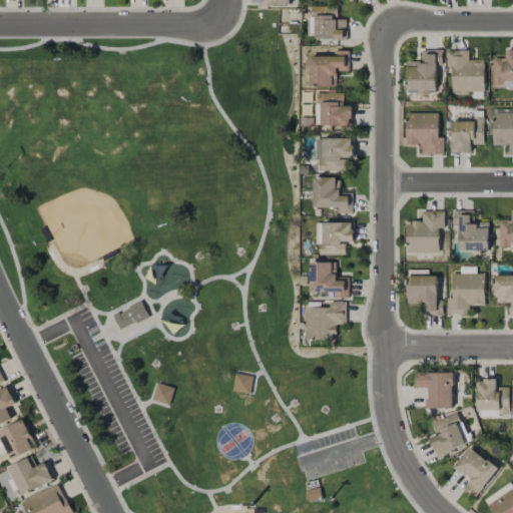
[(347,19),(336,19),(337,16),(316,15),(315,38),(346,39),(347,19)]
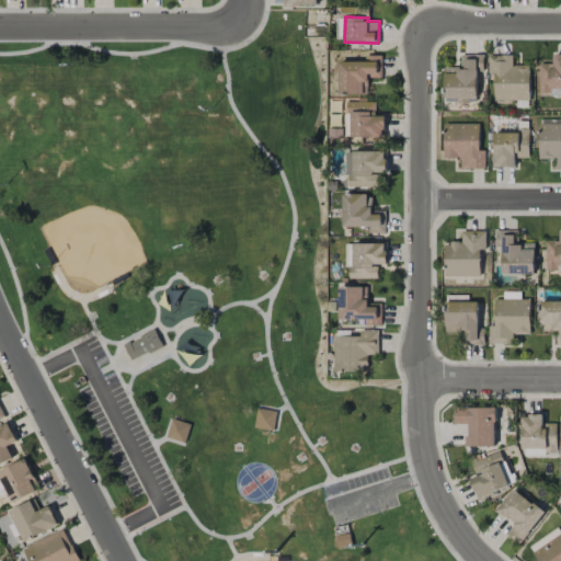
[(444,98),(477,99),(478,71),(483,71),(483,55),(461,55),(460,68),(445,67),(444,98)]
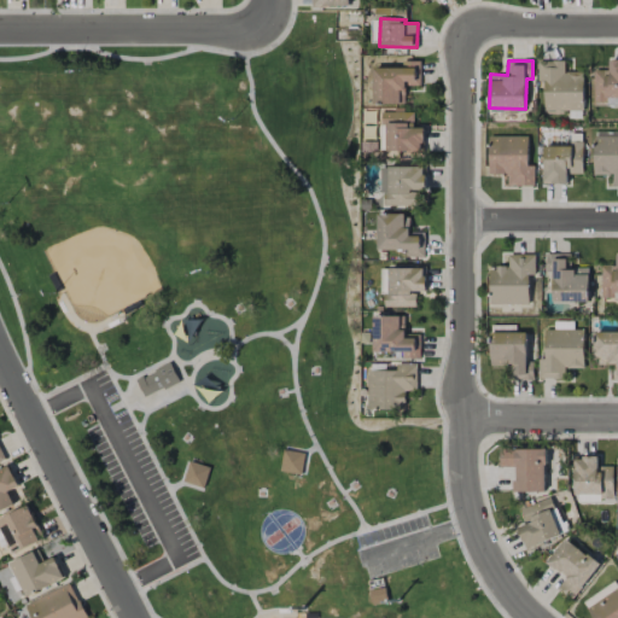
[(606,97),(617,97),(617,60),(610,60),(610,70),(594,70),(594,105),(606,106),(606,97)]
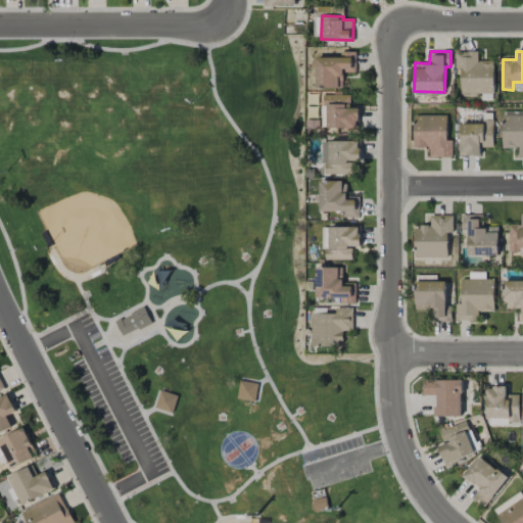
[(355,73),(355,52),(344,52),(344,57),(316,58),(317,88),(342,88),(342,73),(355,73)]
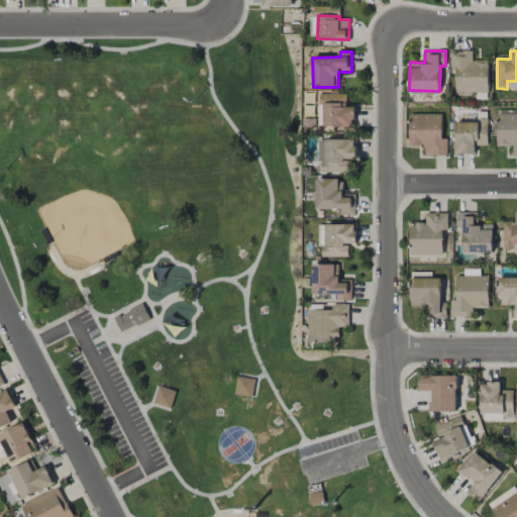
[(455,92),(489,92),(488,60),(473,61),(473,52),(450,52),(450,70),(455,70),(455,92)]
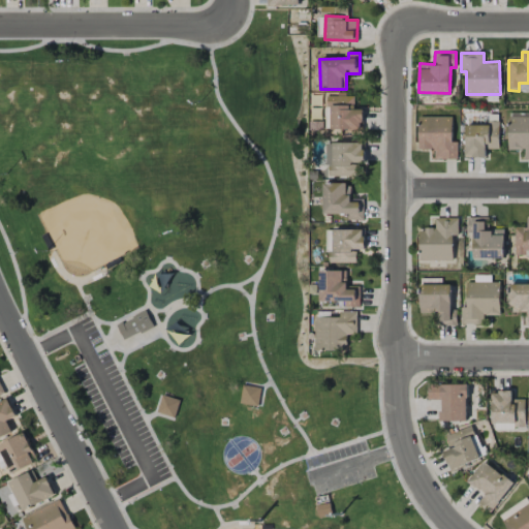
[(363,129),(363,110),(354,110),(354,96),(325,97),(327,130),(363,129)]
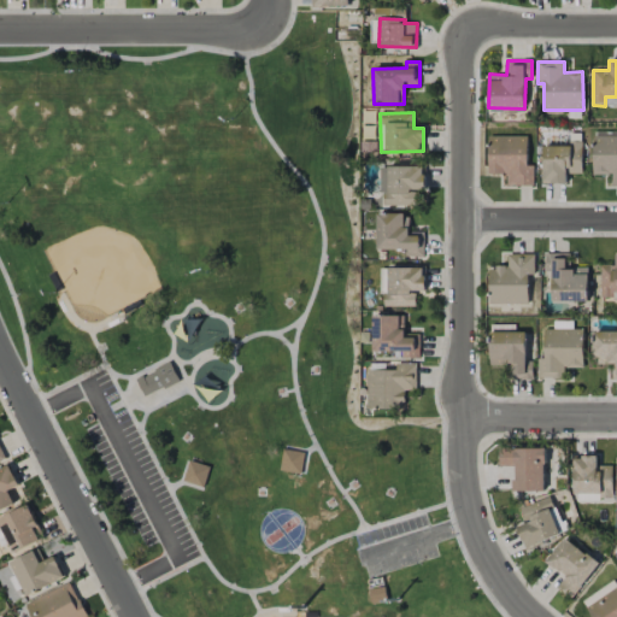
[(593,175),(611,175),(611,186),(616,184),(616,133),(592,134),(593,175)]
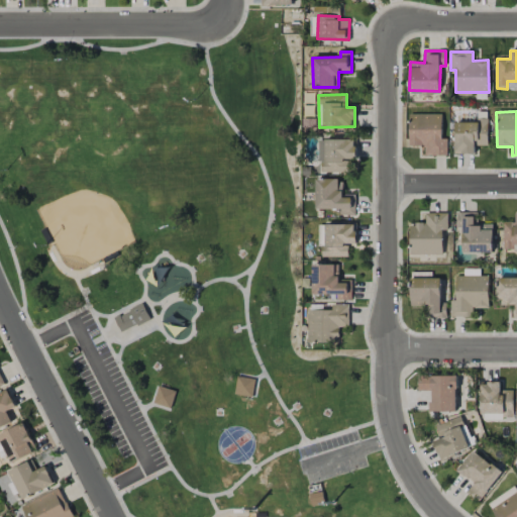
[(441,114),(409,114),(409,146),(424,146),(424,156),(447,156),(447,138),(441,138),(441,114)]
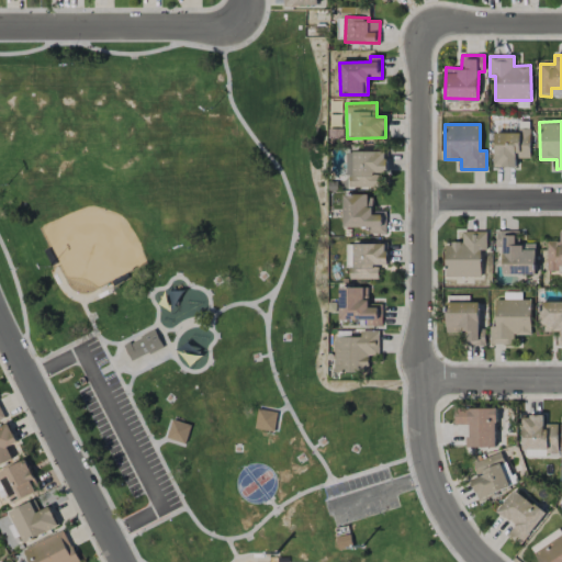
[(530,158),(530,131),(494,131),(495,168),(516,168),(516,158),(530,158)]
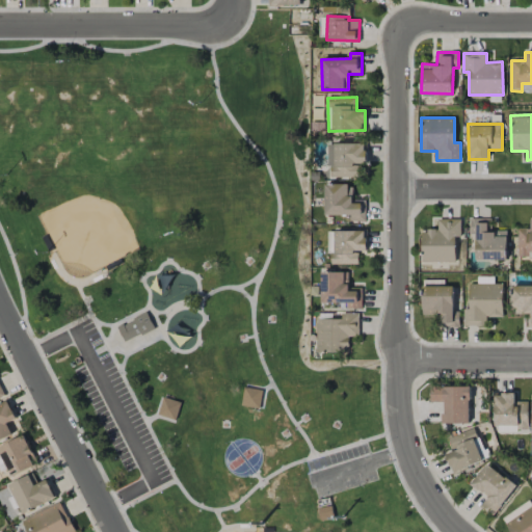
[(366,143),(328,143),(328,178),(358,177),(358,164),(366,164),(366,143)]
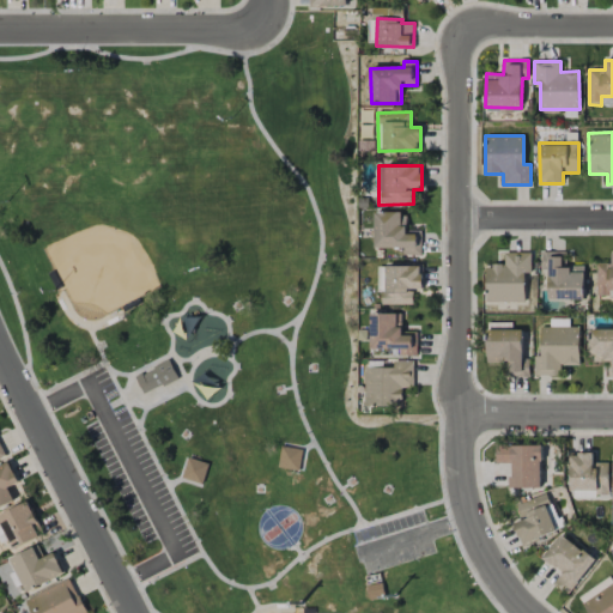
[(375,249),(402,248),(404,255),(423,255),(422,231),(406,232),(406,213),(374,213),(375,249)]
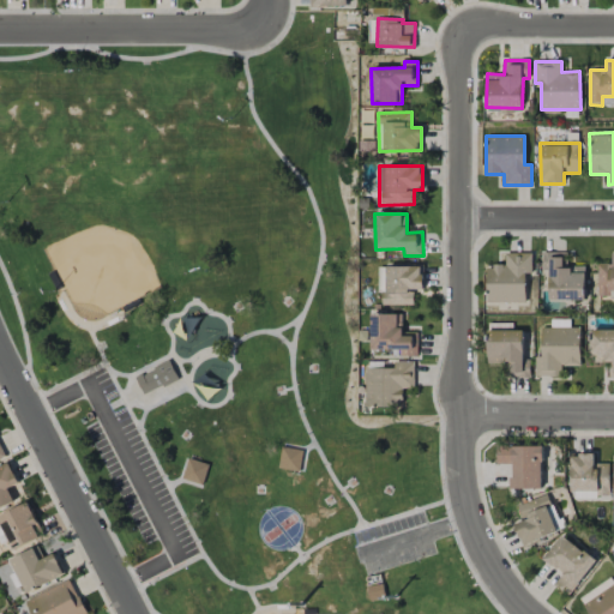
[(549,301),(585,300),(585,266),(564,268),(564,252),(542,253),(542,271),(548,271),(549,301)]
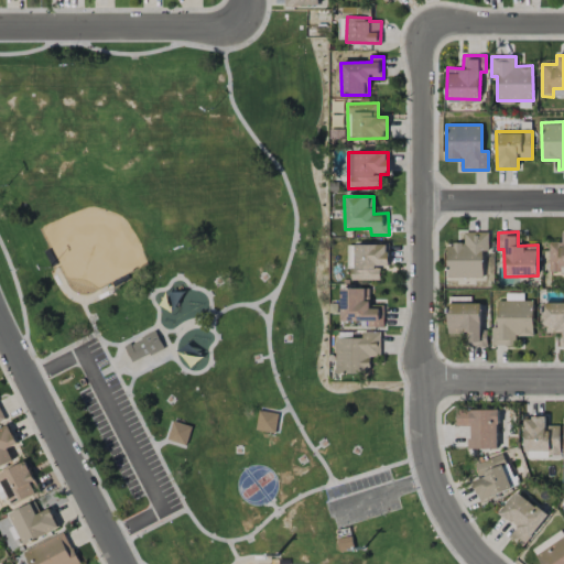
[(447,278),(483,278),(483,251),(488,251),(488,232),(465,232),(465,243),(446,245),(447,278)]
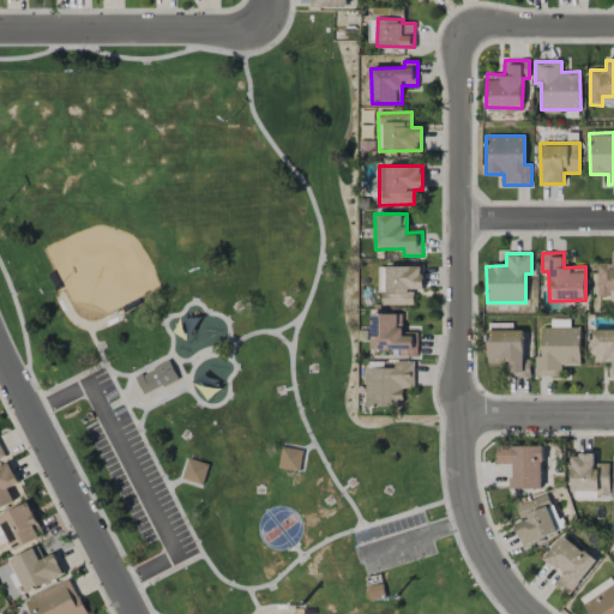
[(613,254),(613,264),(597,264),(597,298),(613,296),(613,254)]
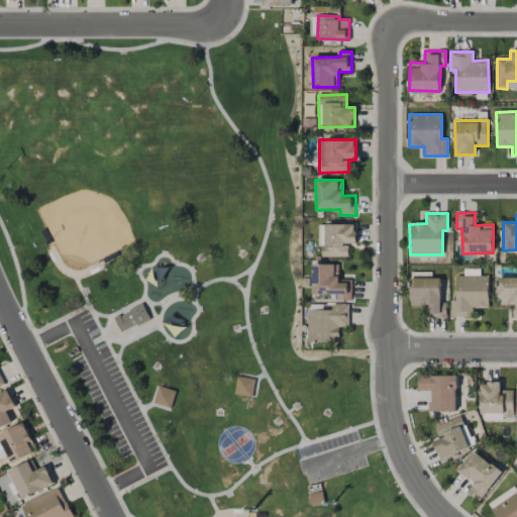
[(347,256),(347,244),(356,244),(355,224),(319,224),(319,256),(347,256)]
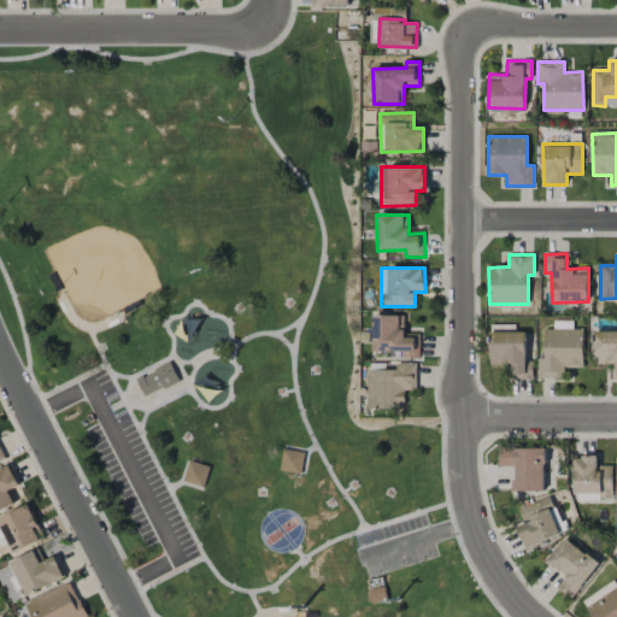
[(374,315),(372,352),(395,352),(395,358),(419,359),(419,335),(404,335),(404,316),(374,315)]
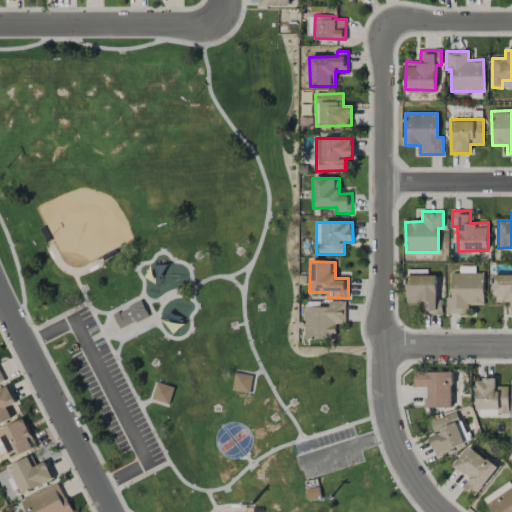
[(452,273),(451,298),(446,298),(446,314),(468,314),(468,305),(484,305),(484,274),(452,273)]
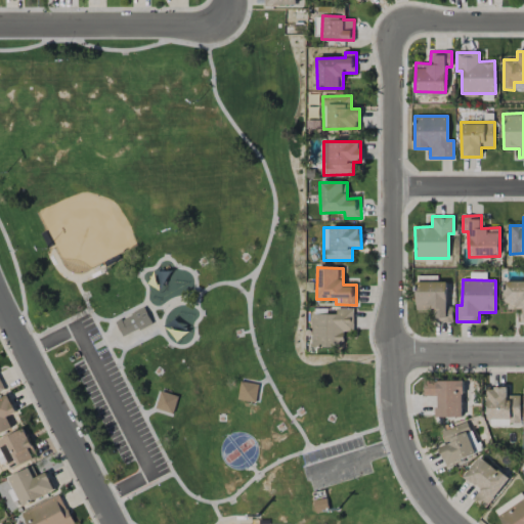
[(523,280),(505,281),(505,308),(523,308),(523,319),(523,318),(523,280)]
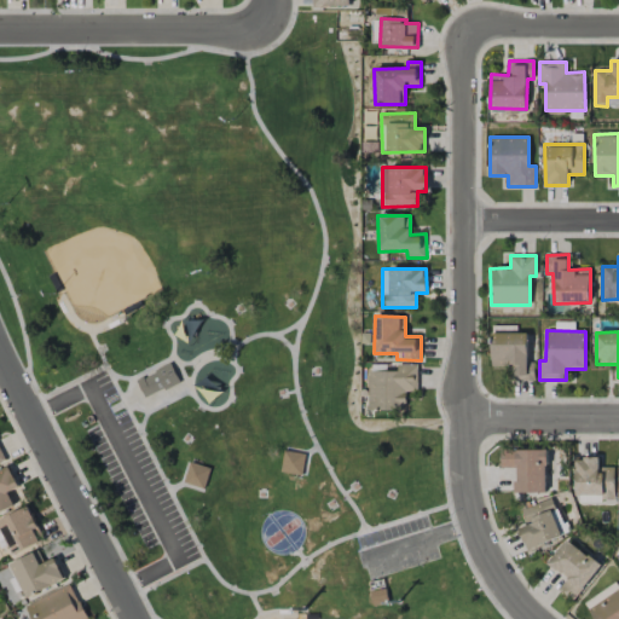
[(492,366),(513,366),(513,381),(534,380),(534,362),(528,362),(527,333),(491,334),(492,366)]
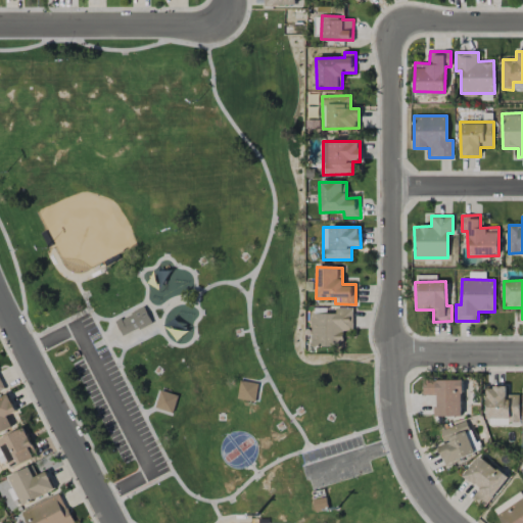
[(123,336),(151,323),(144,307),(115,321),(123,336)]
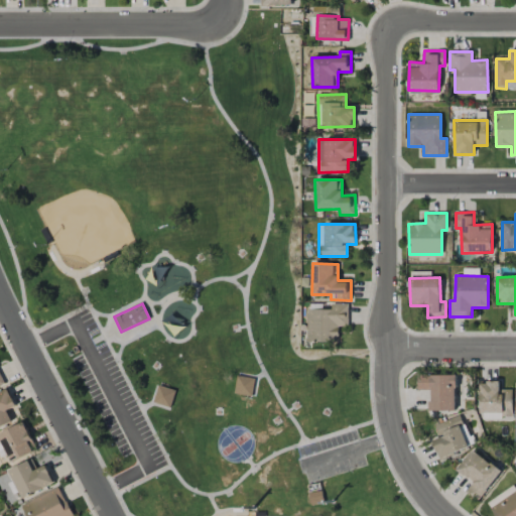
[(339,342),(338,327),(348,327),(348,303),(331,304),(331,309),(305,309),(306,343),(339,342)]
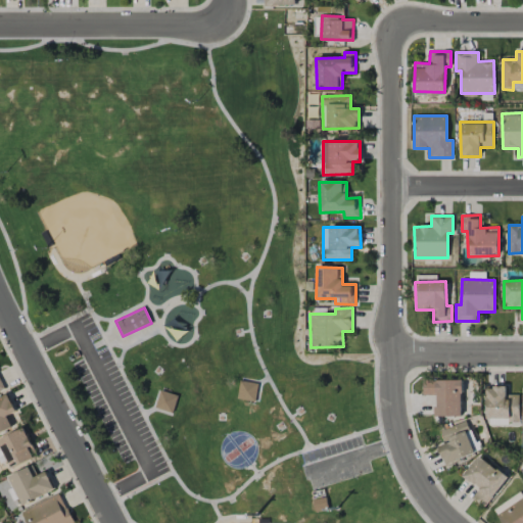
[(461,380),(423,380),(423,395),(435,395),(435,417),(462,416),(461,380)]
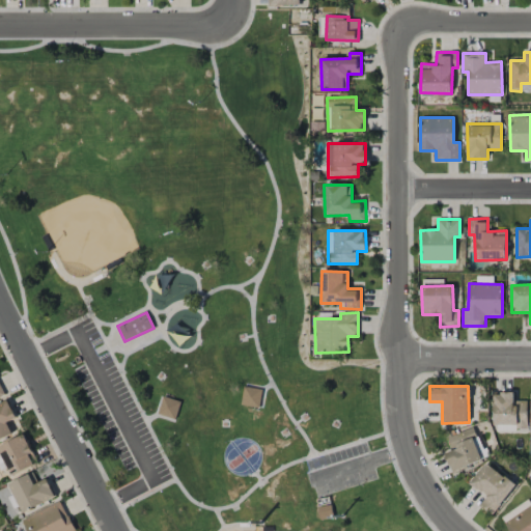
[(241,406),(259,408),(261,389),(243,388),(241,406)]
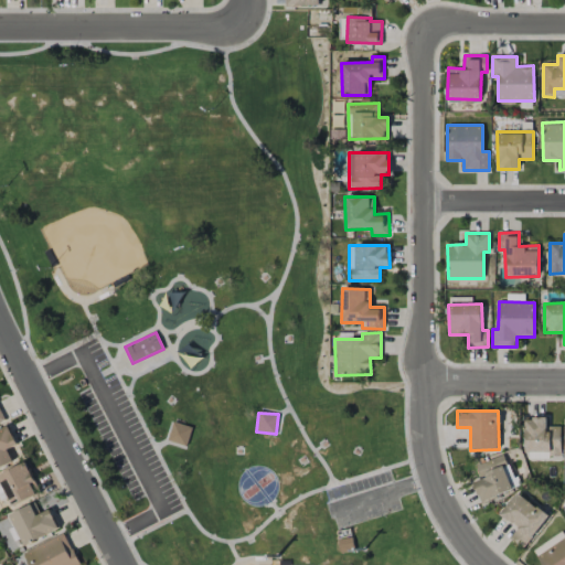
[(192,428),(173,422),(168,440),(185,446),(192,428)]
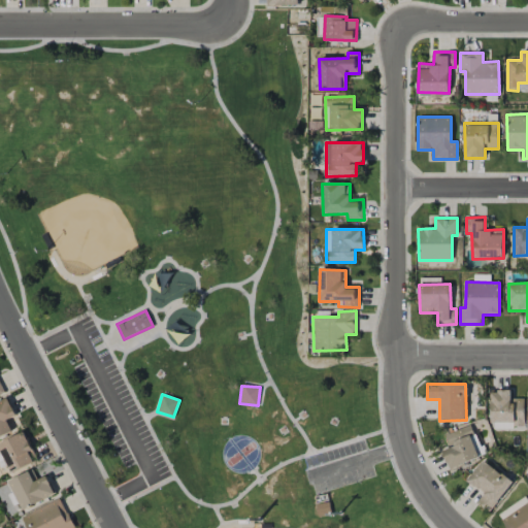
[(7,420),(17,416),(8,398),(0,401),(0,436),(12,431),(7,420)]
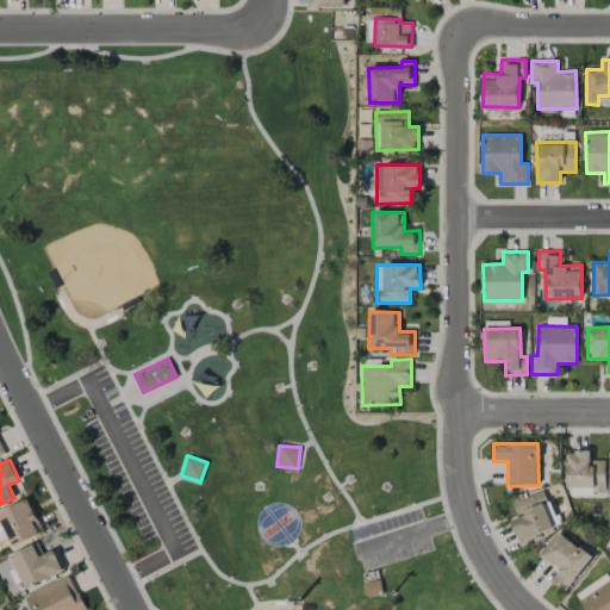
[(511,522),(518,542),(558,528),(545,491),(514,503),(520,518),(511,522)]
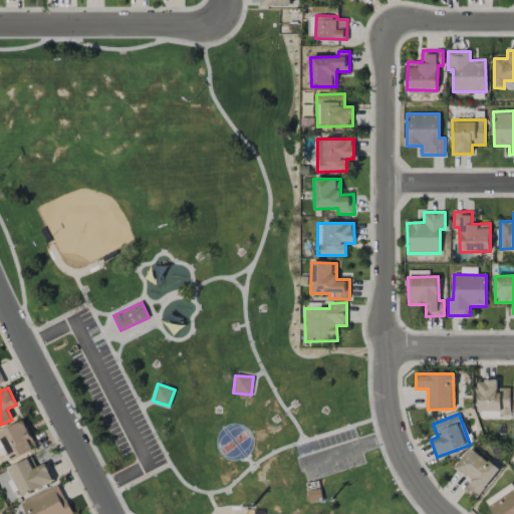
[(0,431),(0,435),(11,460),(33,451),(28,441),(31,439),(23,421),(0,431)]
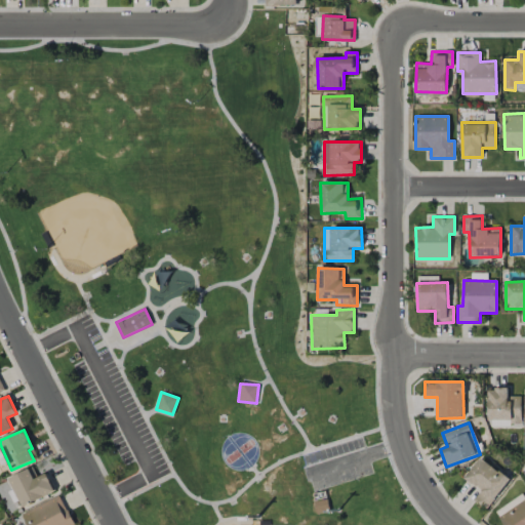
[(474,500),(485,511),(510,480),(481,456),(465,478),(481,491),(474,500)]
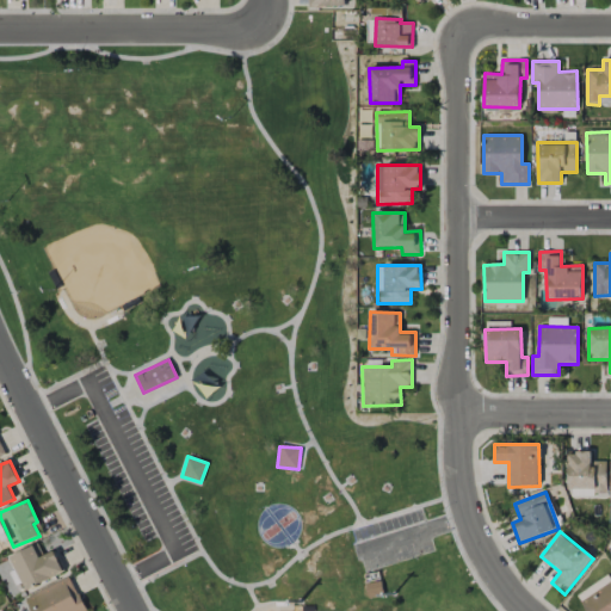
[(39,557),(34,545),(10,556),(25,590),(63,572),(54,550),(39,557)]
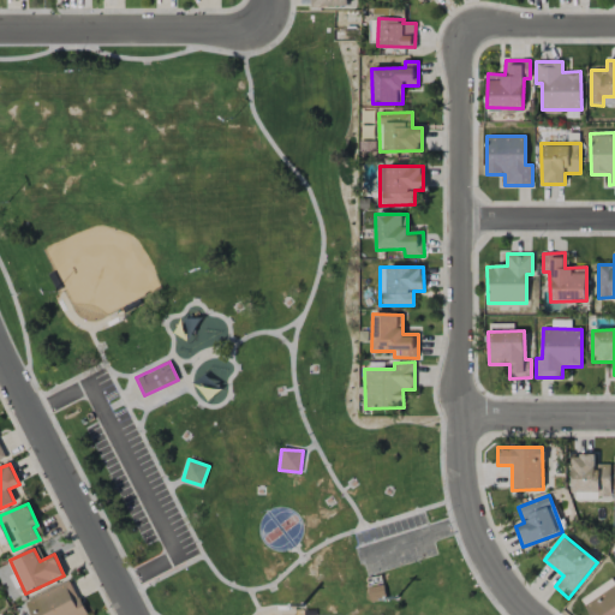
[(24,599),(30,614),(84,614),(72,580),(24,599)]
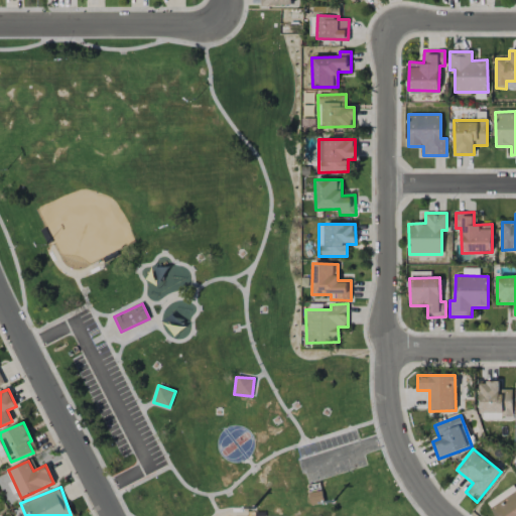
[(515,515),(515,491),(490,508),(495,515),(515,515)]
